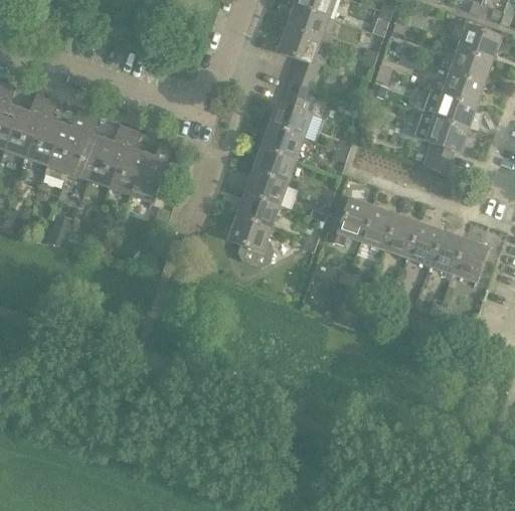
[(297,0),(296,4),(330,17),(336,0),(297,0)]
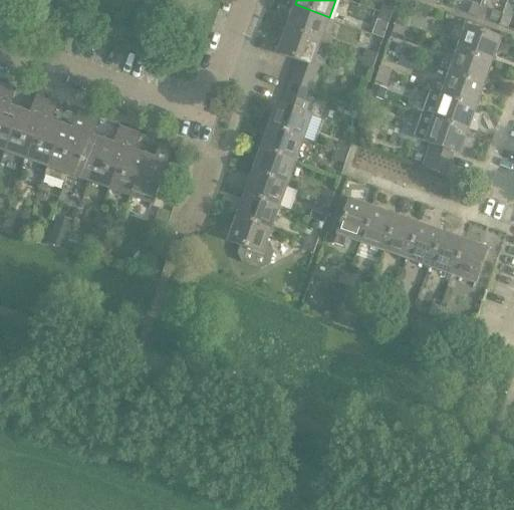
[(473,0),(469,11),(476,14),(480,3),(473,0)]
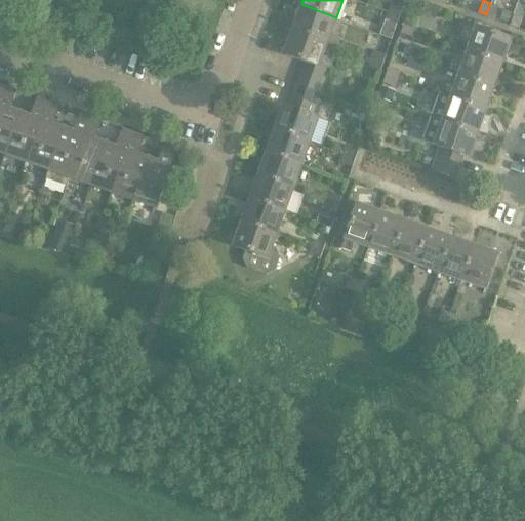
[(392,2),(389,9),(400,13),(403,6),(392,2)]
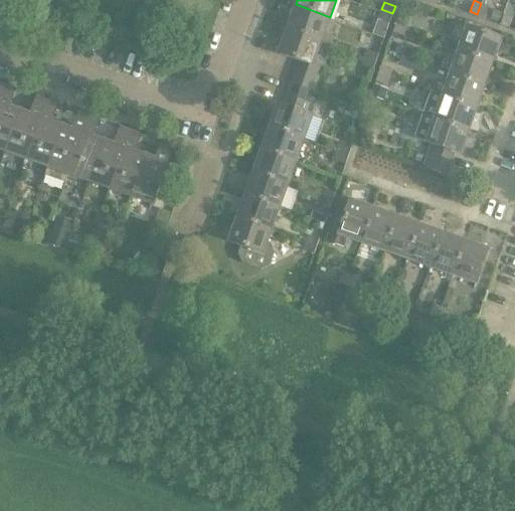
[(481,3),(477,14),(485,17),(489,5),(481,3)]
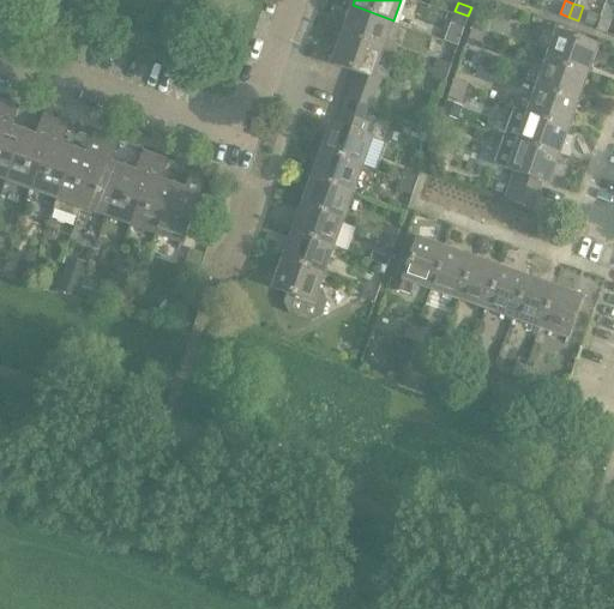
[(353,5),(342,34),(383,48),(393,20),(353,5)]
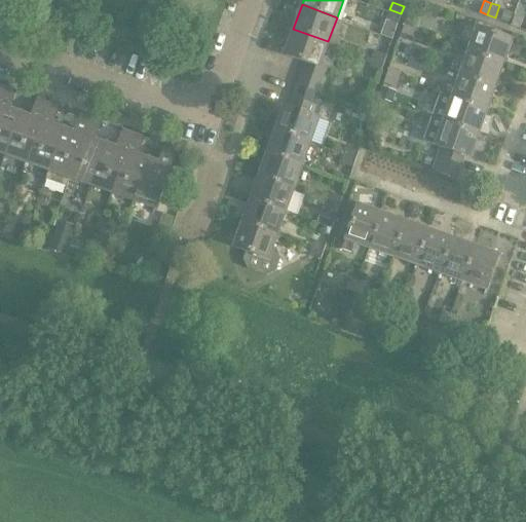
[(401,13),(389,9),(386,17),(399,22),(401,13)]
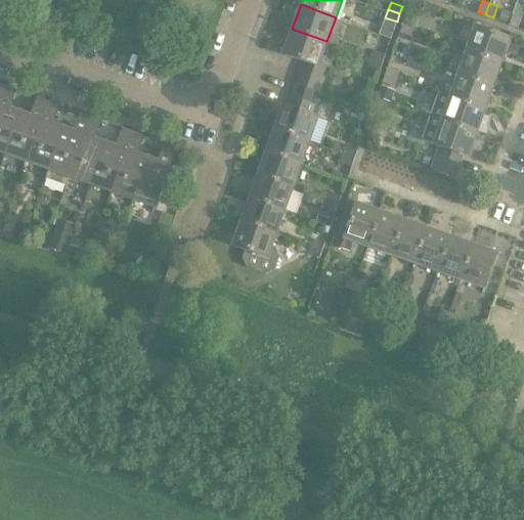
[(416,23),(404,18),(402,26),(413,30),(416,23)]
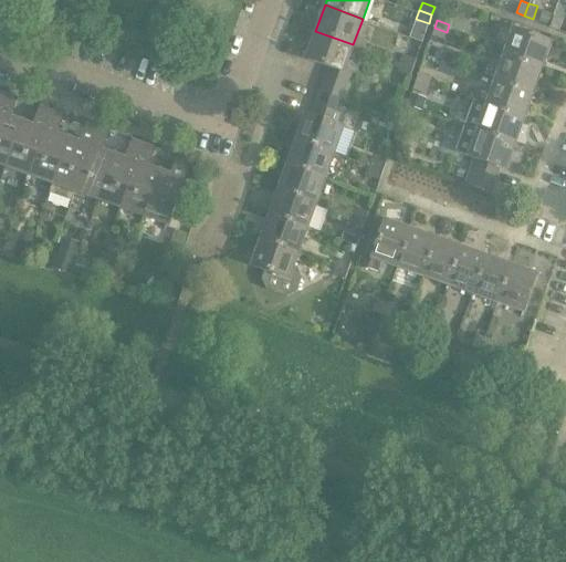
[(514,27),(505,52),(543,65),(552,40),(514,27)]
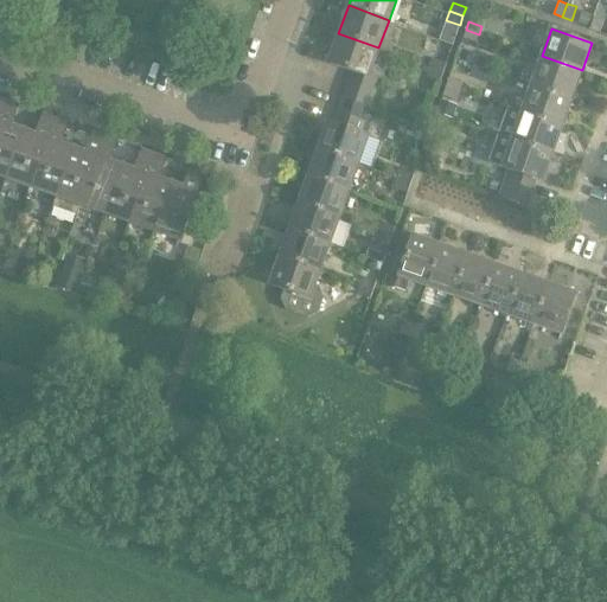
[(479,34),(466,30),(462,39),(475,44),(479,34)]
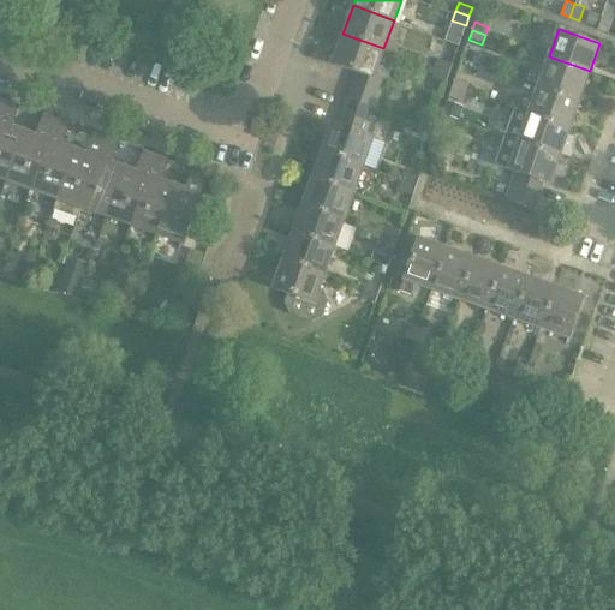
[(333,61),(358,70),(374,76),(375,75),(383,48),(342,34),(333,61)]
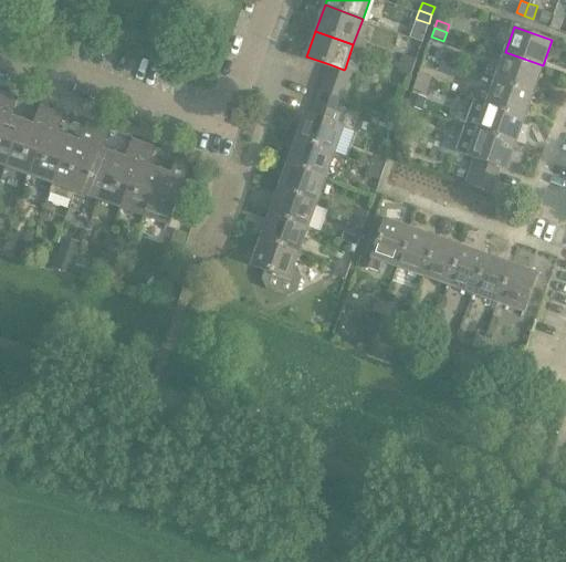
[(405,52),(401,61),(413,65),(417,56),(405,52)]
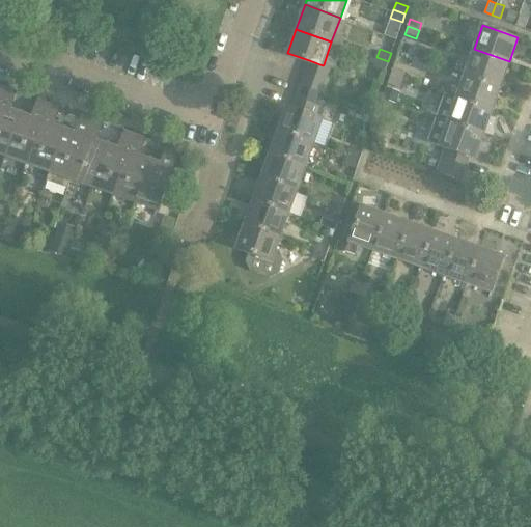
[(509,61),(474,49),(465,73),(500,85),(509,61)]
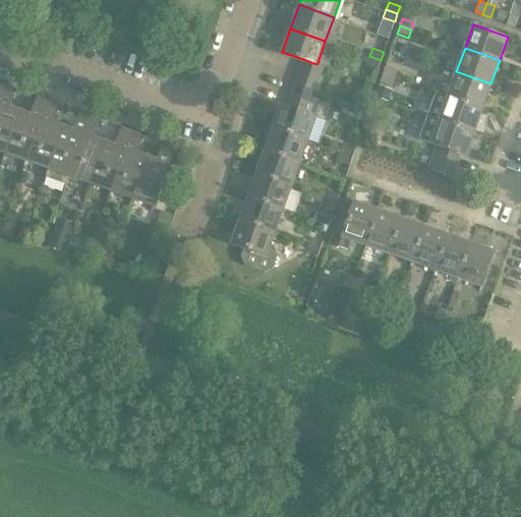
[(381,60),(369,56),(366,63),(379,67),(381,60)]
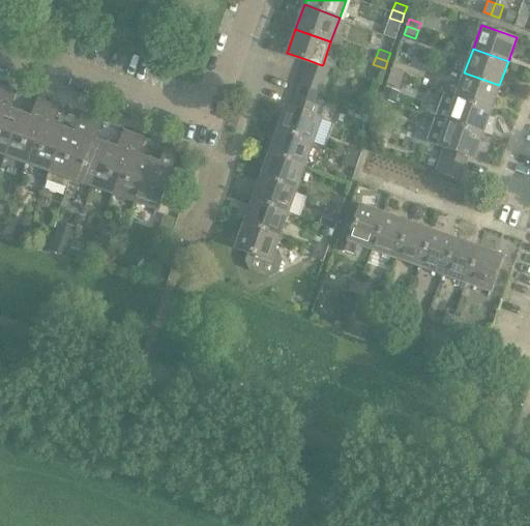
[(322,65),(308,60),(304,71),(328,80),(332,67),(323,64),(322,65)]
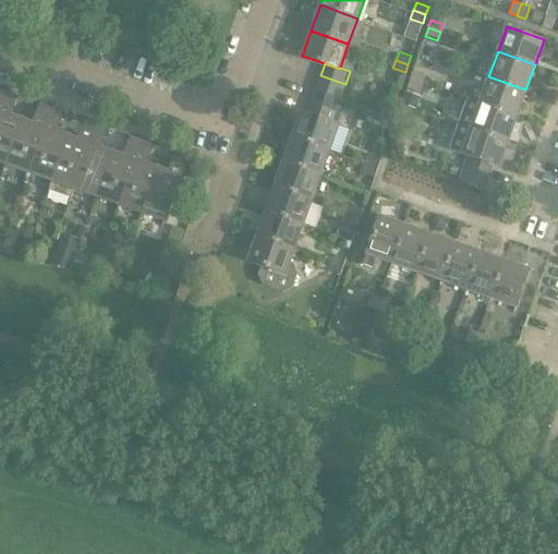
[(425,73),(413,69),(411,76),(423,81),(425,73)]
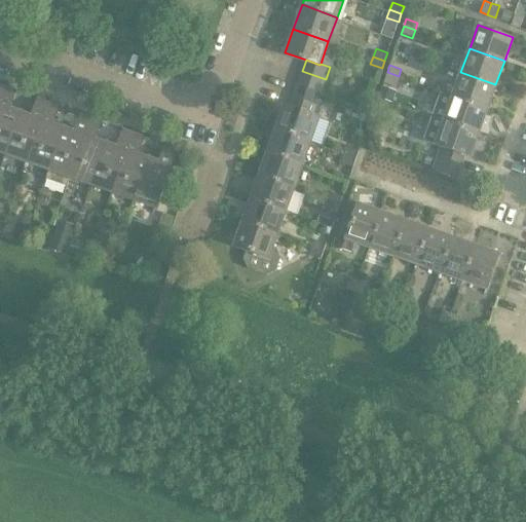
[(326,79),(302,71),(298,82),(322,90),(326,79)]
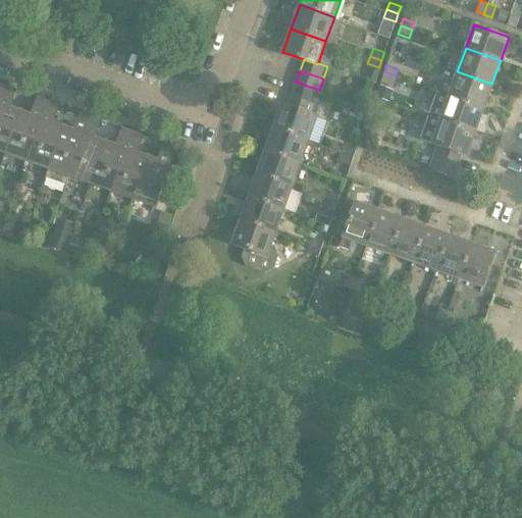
[(396,75),(384,71),(381,80),(393,84),(396,75)]
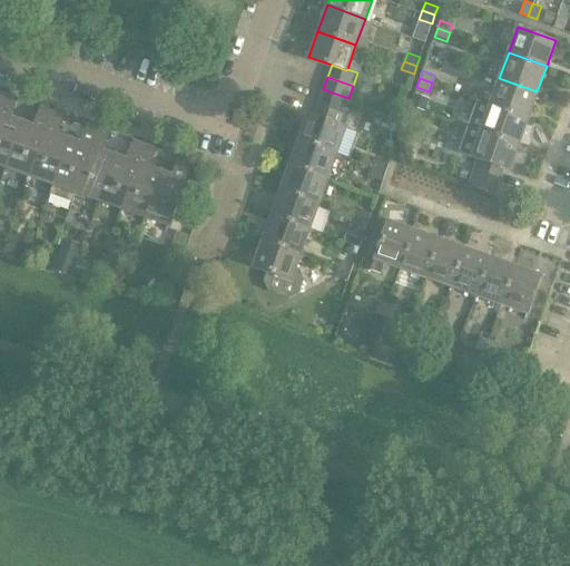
[(537,91),(499,78),(490,104),(529,116),(537,91)]
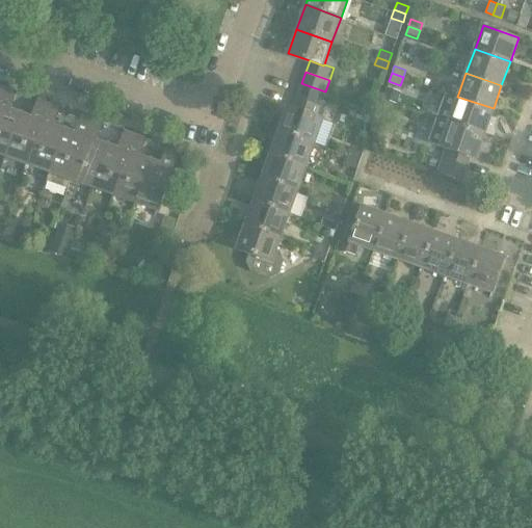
[(325,91),(301,83),(297,96),(321,104),(325,91)]
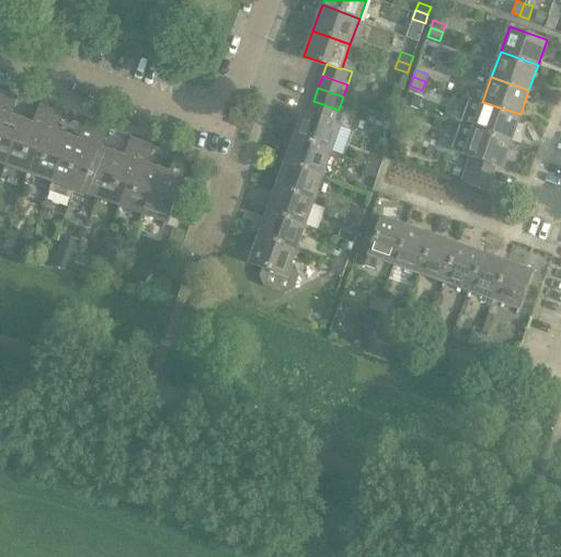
[(18,95),(6,91),(0,108),(0,158),(7,161),(22,118),(11,115),(18,95)]
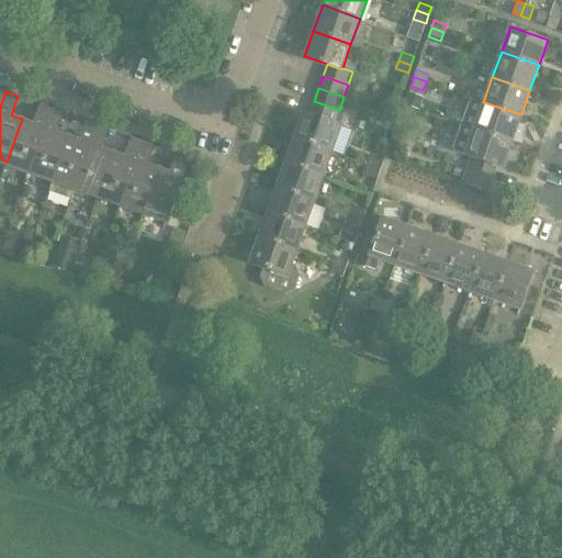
[(521,114),(483,102),(471,98),(462,122),(474,126),(512,140),(521,114)]
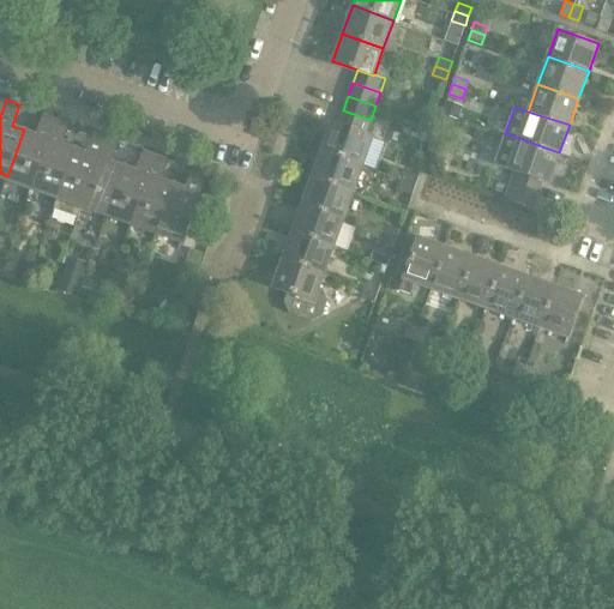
[(371,120),(343,110),(338,122),(366,133),(371,120)]
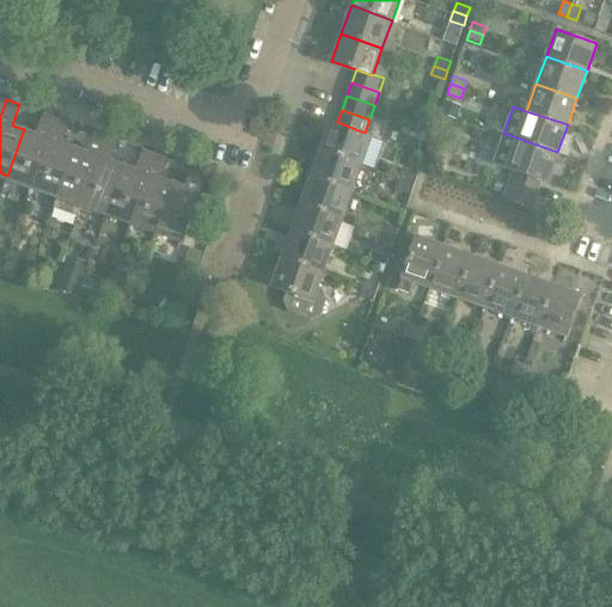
[(56,117),(43,112),(36,134),(24,129),(7,176),(32,184),(56,117)]
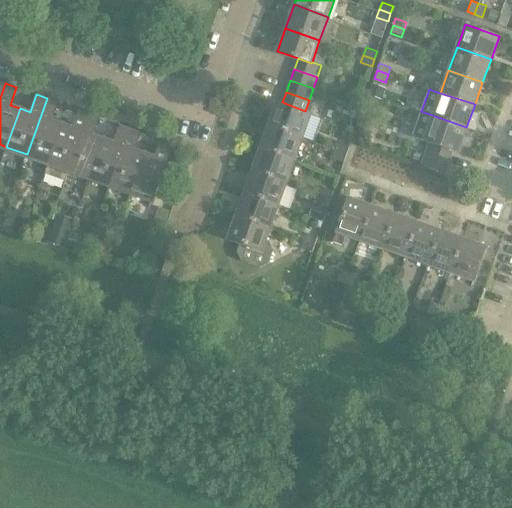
[(58,102),(47,98),(27,154),(48,162),(62,123),(52,119),(58,102)]
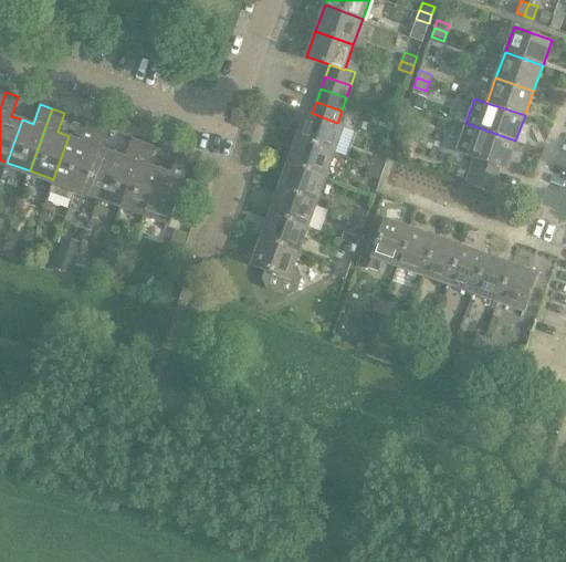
[(306,111),(296,137),(334,151),(344,125),(337,123),(312,113),(306,111)]
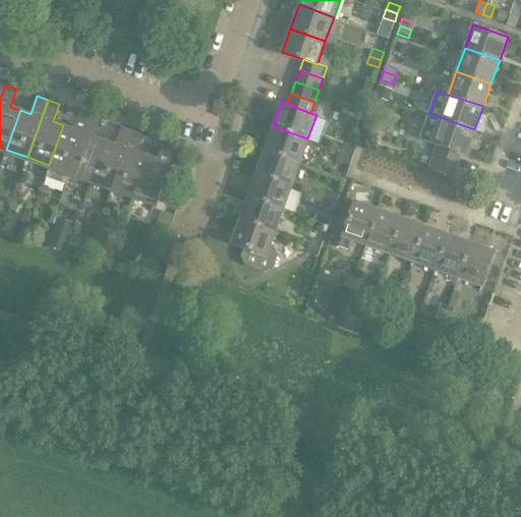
[(91,114),(79,111),(73,129),(63,125),(49,165),(46,174),(66,181),(70,172),(91,114)]
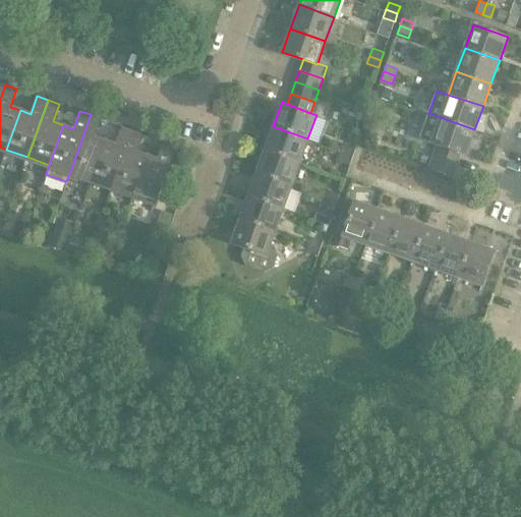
[(474,129),(440,117),(428,113),(420,137),(438,144),(460,152),(466,154),(474,129)]
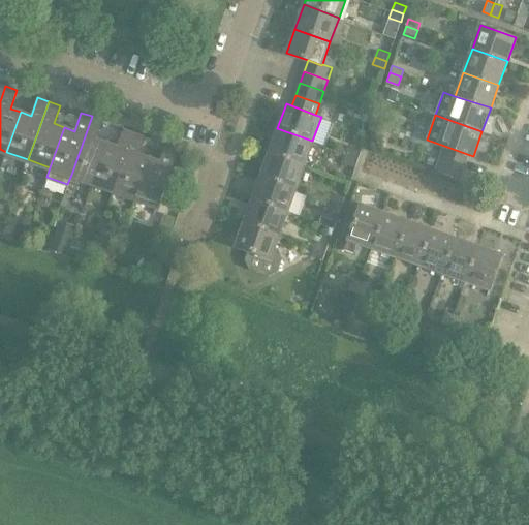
[(102,120),(92,116),(71,175),(92,182),(106,143),(96,139),(102,120)]
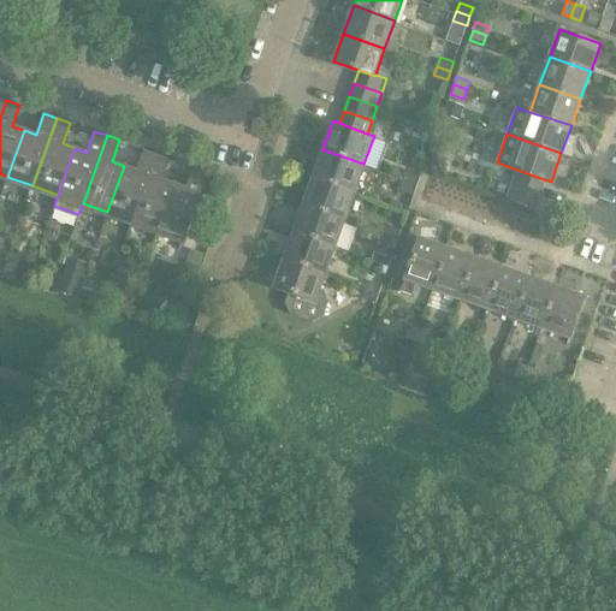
[(448,144),(433,140),(431,149),(444,154),(448,144)]
